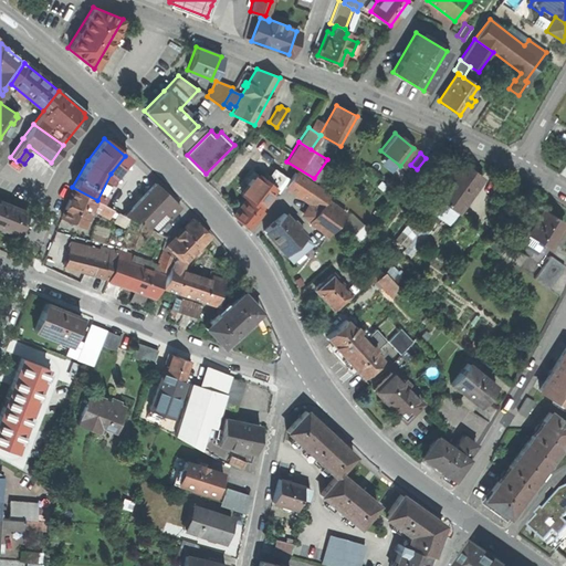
[(458,159),(431,194),(439,199),(457,212),(482,177),(458,159)]
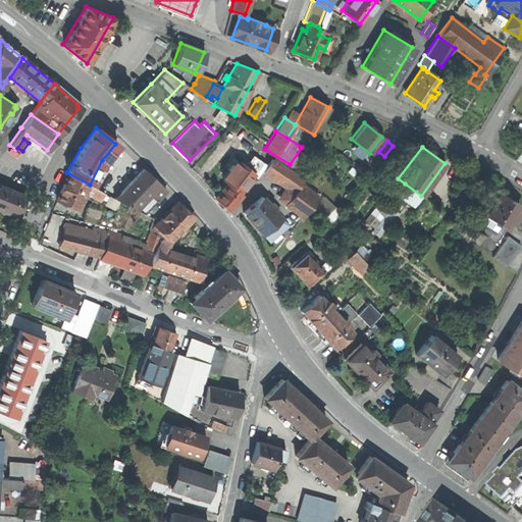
[(252,172),(251,174),(255,177),(264,164),(251,155),(244,166),(252,172)]
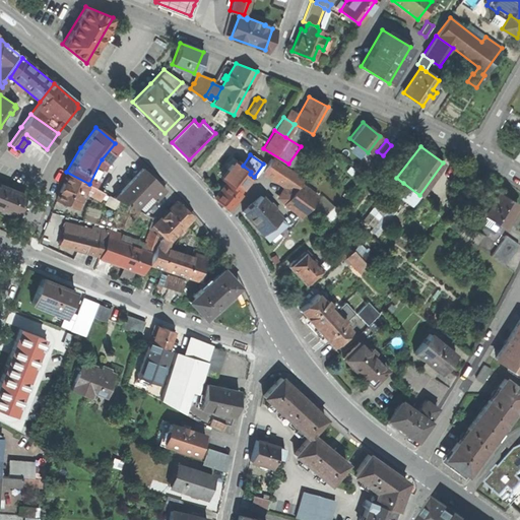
[(281,200),(284,202),(298,183),(301,178),(271,157),(261,171),(283,186),(279,192),(284,196),(281,200)]
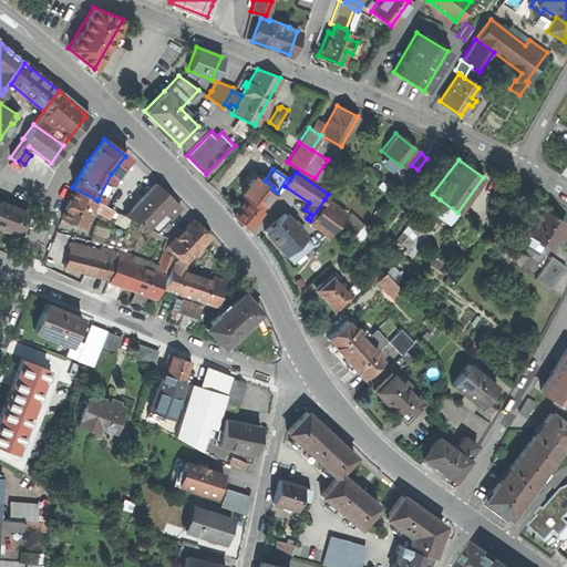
[(233,215),(248,227),(261,212),(257,208),(272,189),(274,187),(265,181),(257,175),(254,179),(250,177),(246,183),(249,185),(240,195),(245,198),(233,215)]
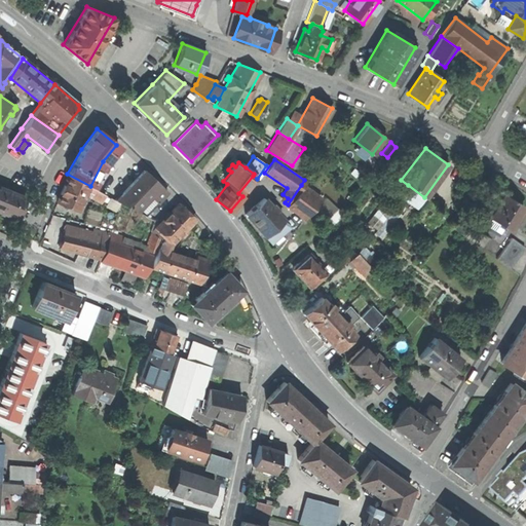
[(143,170),(115,199),(144,215),(166,192),(143,170)]
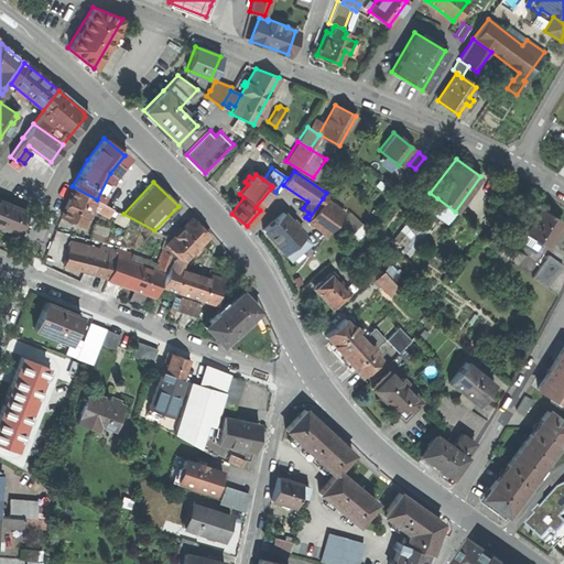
[(97,199),(72,186),(61,214),(84,224),(94,203),(96,204),(96,207),(100,202),(97,199)]
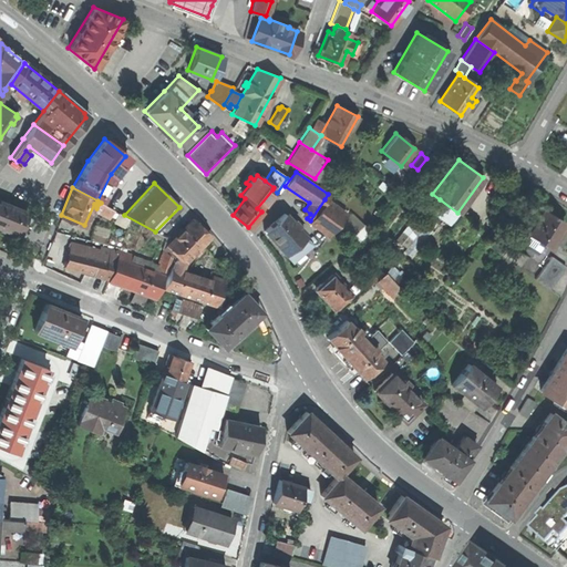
[(414,216),(424,224),(434,212),(432,209),(440,199),(432,194),(414,216)]
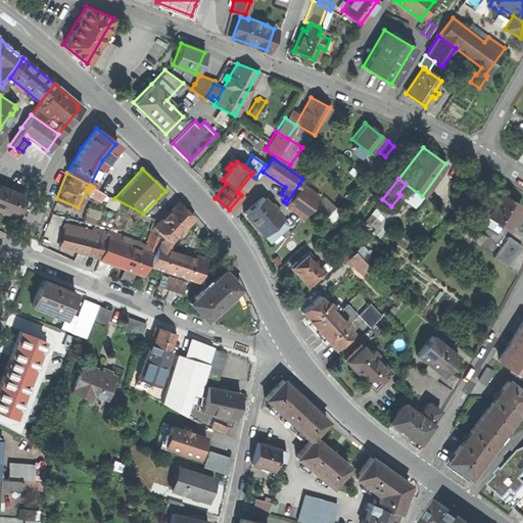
[(299,184),(286,203),(302,216),(317,196),(299,184)]
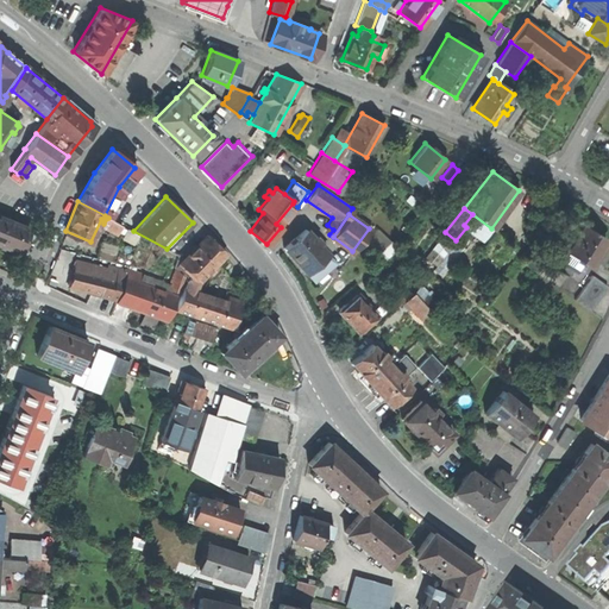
[(464,225),(466,227),(475,233),(483,240),(491,228),(472,214),(464,225)]
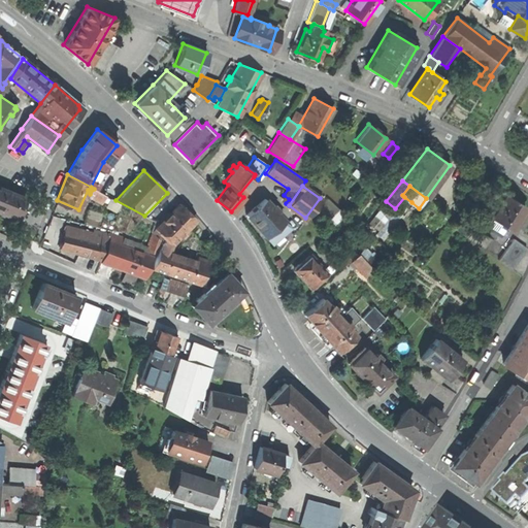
[(0,187),(0,211),(15,219),(25,197),(0,187)]
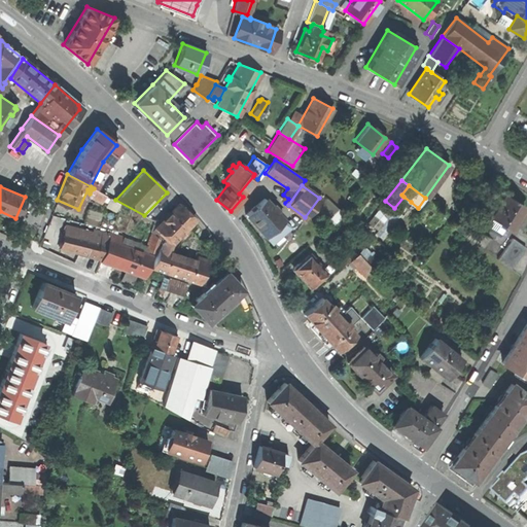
[(94,188),(90,194),(100,200),(104,194),(94,188)]
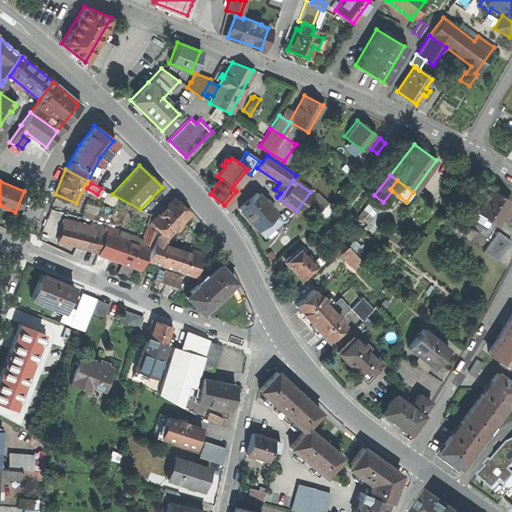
[(489,189),(475,211),(495,223),(509,201),(489,189)]
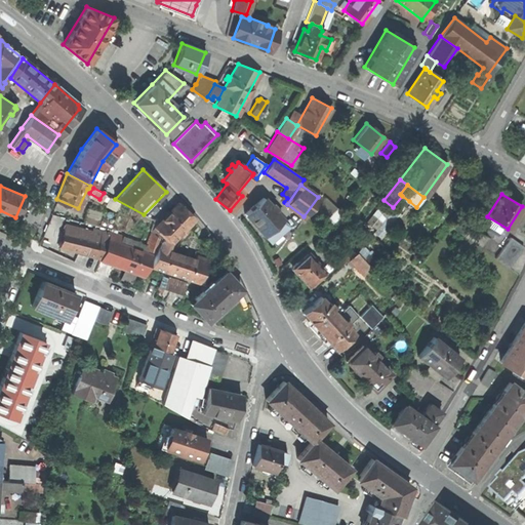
[(317,205),(327,214),(336,203),(326,195),(317,205)]
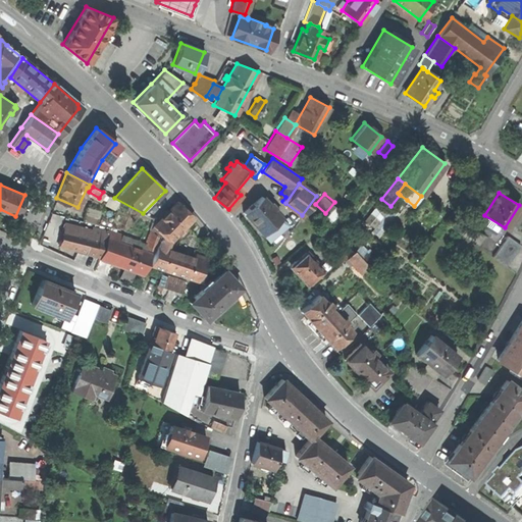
[(241,212),(267,240),(284,223),(271,208),(272,207),(267,201),(266,203),(259,195),(241,212)]
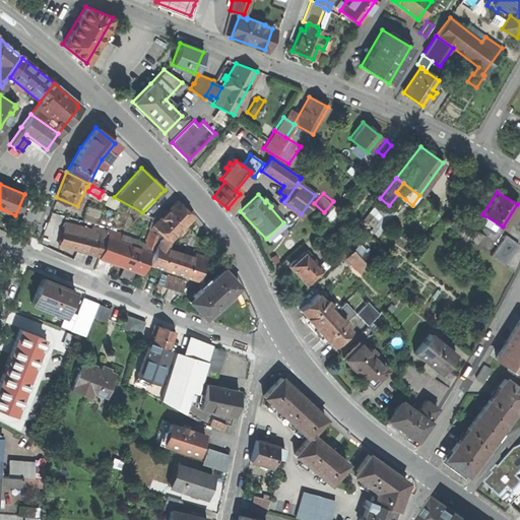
[(405,199),(398,194),(389,205),(370,230),(377,236),(405,199)]
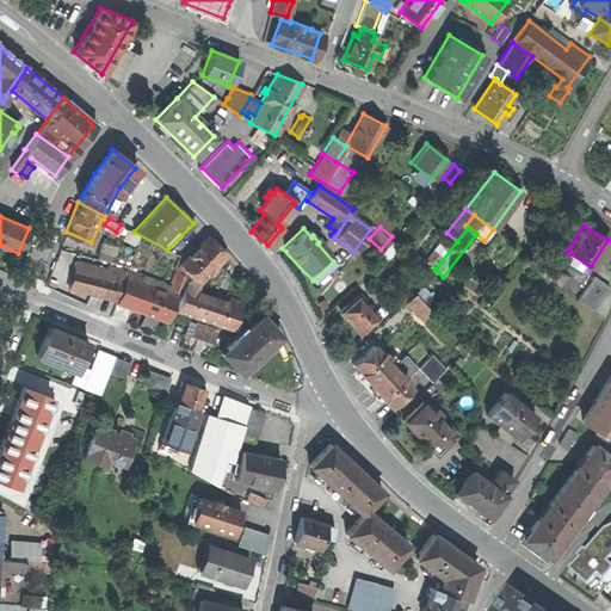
[(198,282),(226,253),(207,235),(179,263),(179,264),(176,267),(176,269),(184,277),(186,281),(183,287),(193,290),(198,282)]
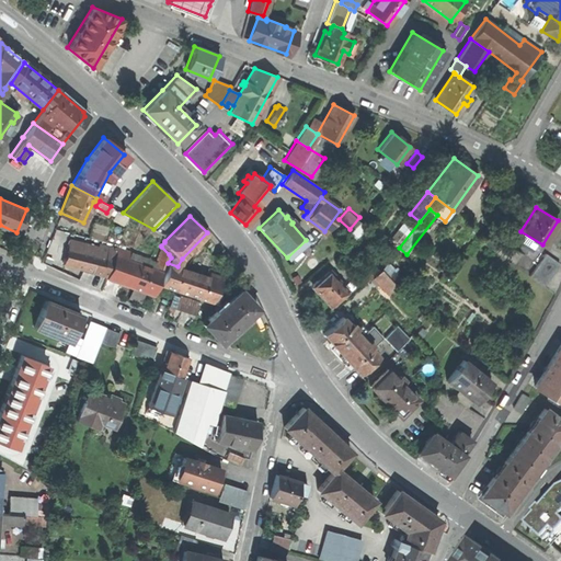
[(359,221),(347,232),(354,238),(365,227),(359,221)]
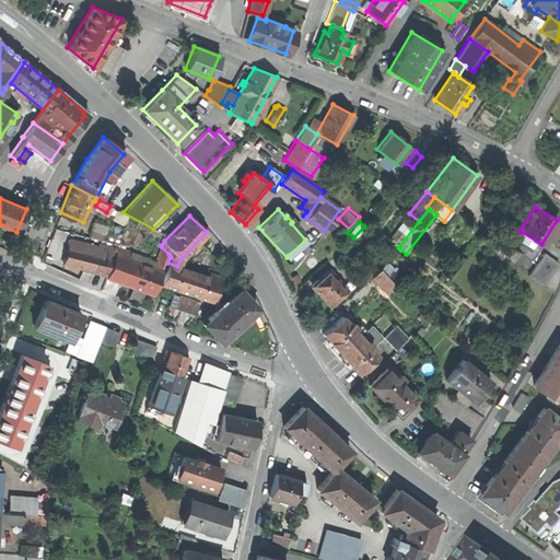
[(90,229),(89,236),(102,240),(104,233),(90,229)]
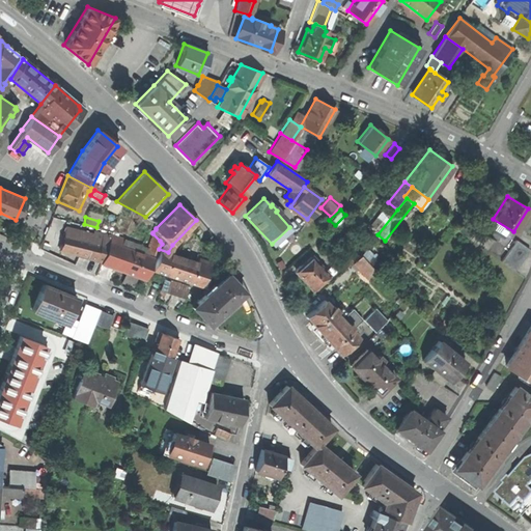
[(460,224),(456,229),(469,238),(472,232),(460,224)]
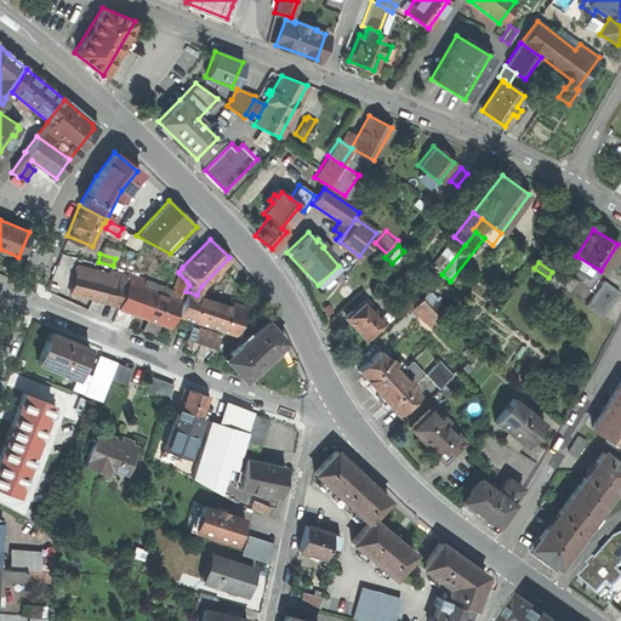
[(72,286),(77,268),(58,265),(55,283),(72,286)]
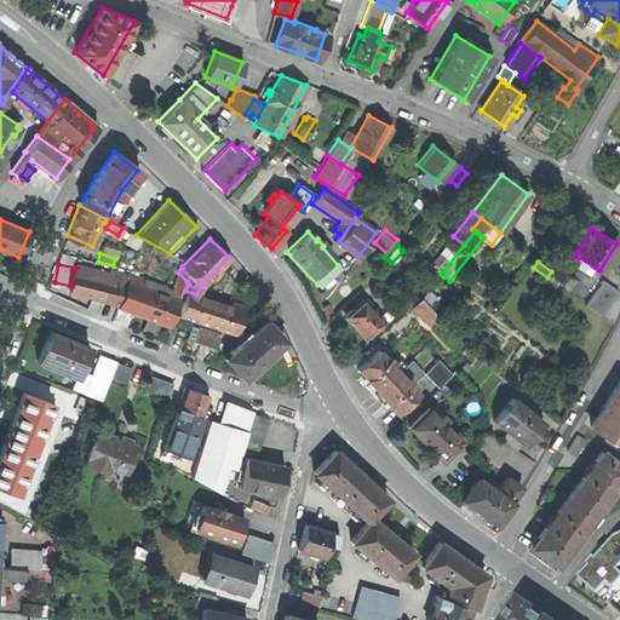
[(69,292),(118,304),(128,273),(109,269),(108,273),(76,264),(76,268),(72,286),(69,292)]
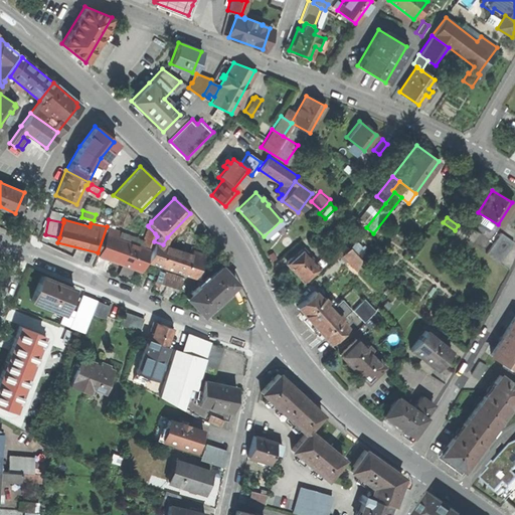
[(108,225),(107,226),(98,252),(98,253),(121,262),(129,240),(117,236),(120,229),(108,225)]
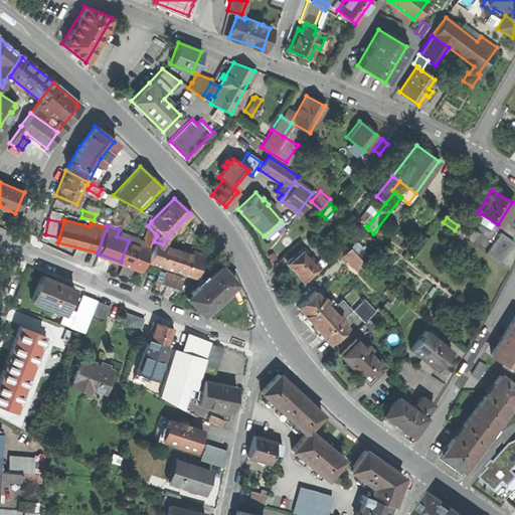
[(155,233),(148,226),(140,242),(150,246),(155,233)]
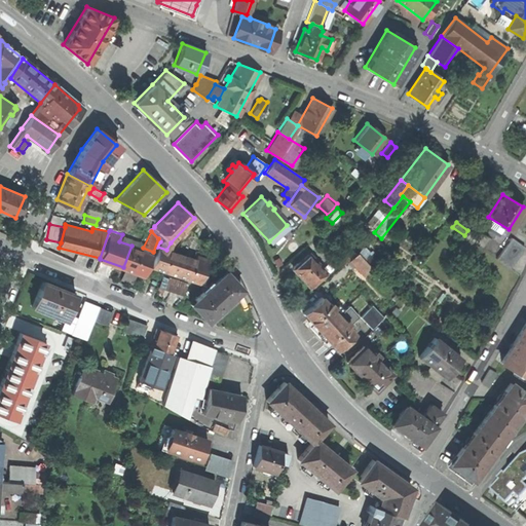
[(524,247),(511,236),(495,258),(509,267),(524,247)]
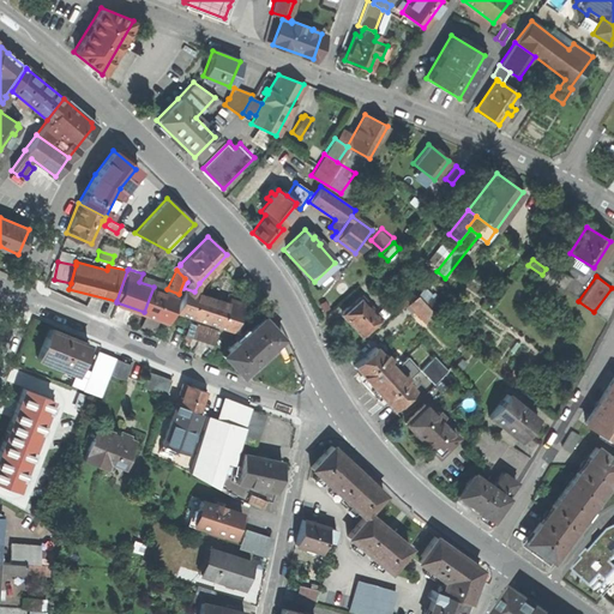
[(176,296),(154,287),(144,312),(167,320),(176,296)]
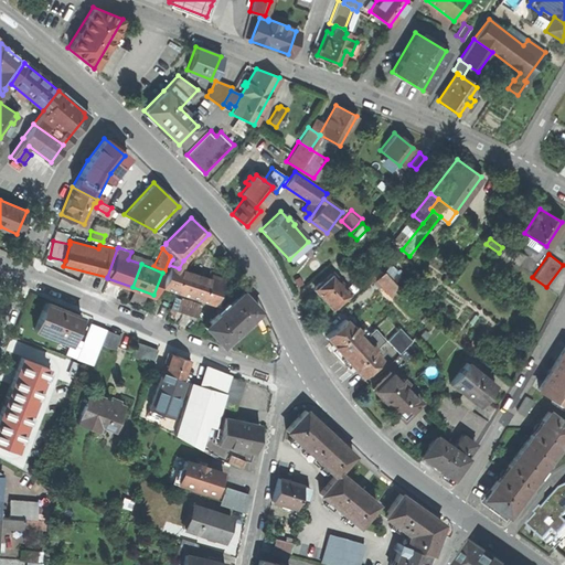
[(179,268),(169,265),(161,287),(213,305),(222,278),(208,274),(206,278),(179,268)]
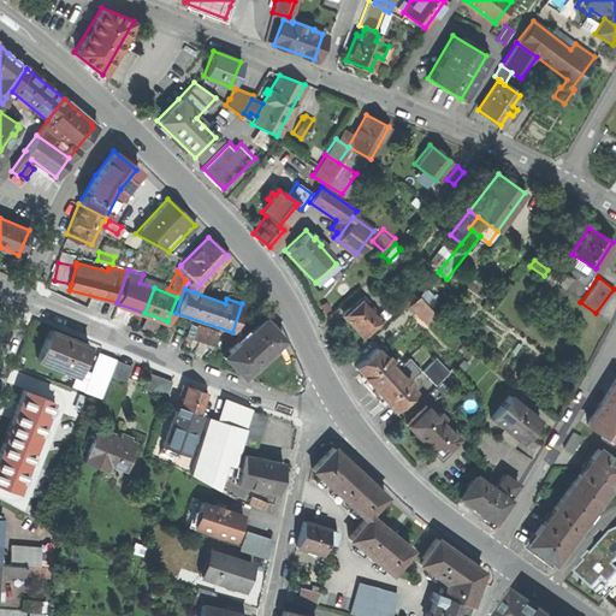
[(430,298),(422,291),(418,296),(424,303),(430,298)]
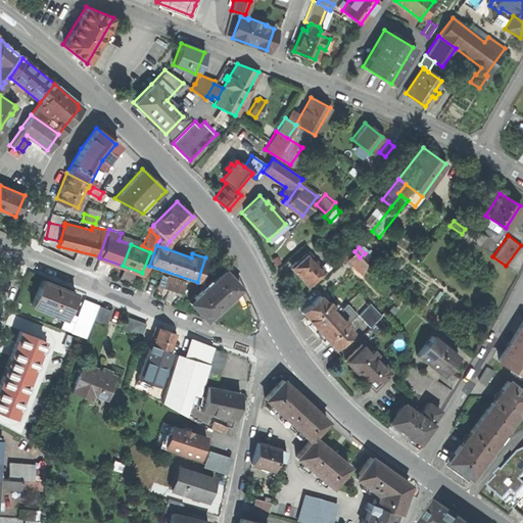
[(346,257),(343,260),(348,266),(351,263),(361,273),(368,266),(360,257),(354,251),(354,250),(346,257)]
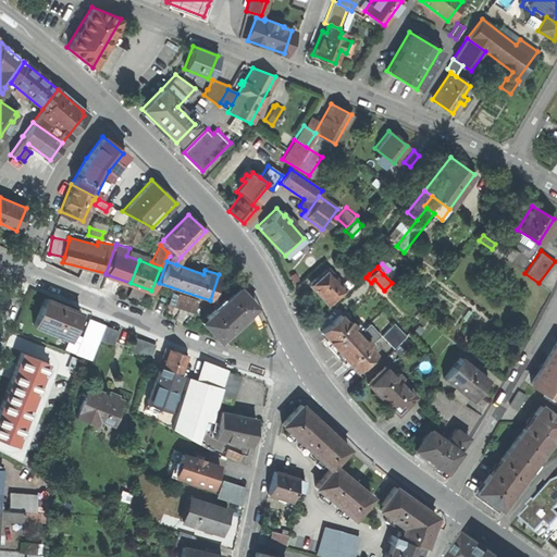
[(312,289),(314,289),(326,304),(344,288),(325,269),(314,279),(313,279),(309,282),(309,285),(312,289)]
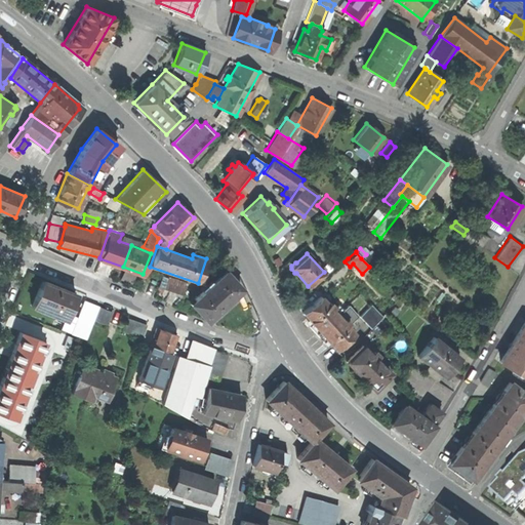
[(340,266),(345,261),(348,258),(344,253),(335,260),(340,266)]
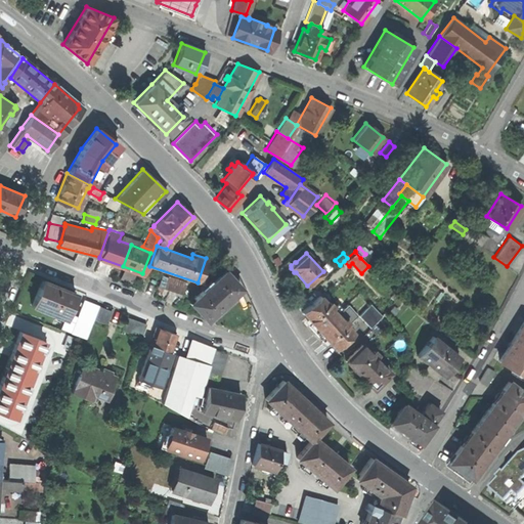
[(223,269),(188,302),(205,319),(239,288),(223,269)]
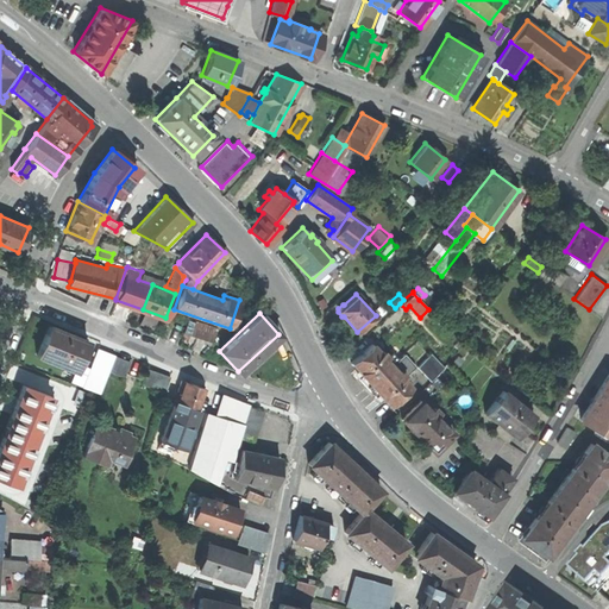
[(217,327),(194,320),(189,334),(212,341),(217,327)]
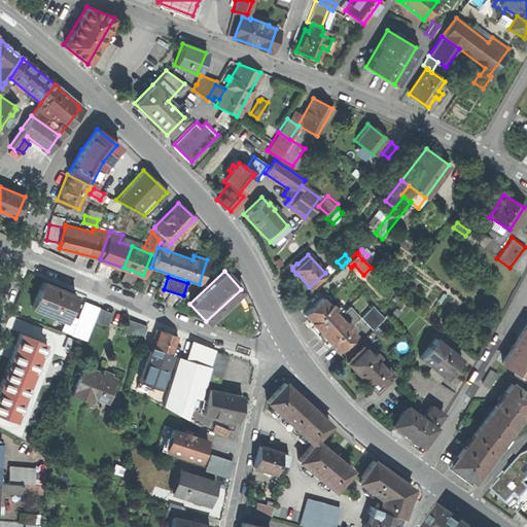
[(30,307),(64,320),(66,315),(74,294),(40,281),(30,307)]
